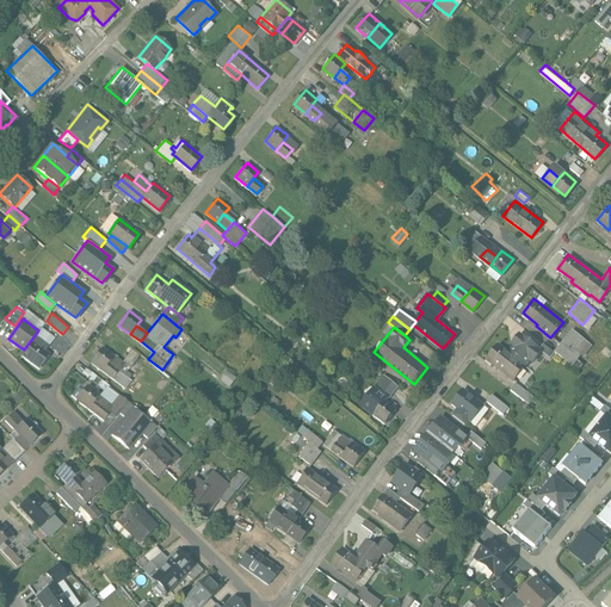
[(572,329),(555,351),(555,352),(572,364),(579,354),(574,351),(584,339),(572,329)]
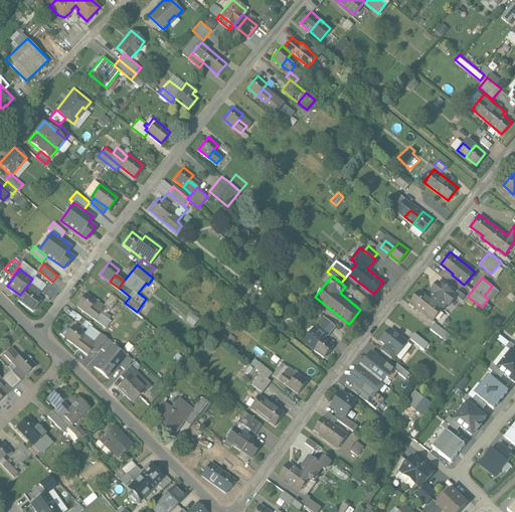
[(455,294),(438,281),(435,285),(436,286),(428,296),(443,307),(447,303),(449,305),(456,296),(457,295),(455,294)]
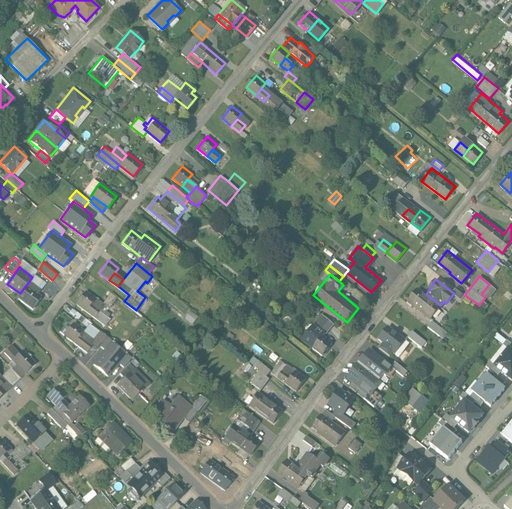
[(27,285),(18,297),(32,308),(41,296),(35,291),(38,287),(29,281),(26,285),(27,285)]
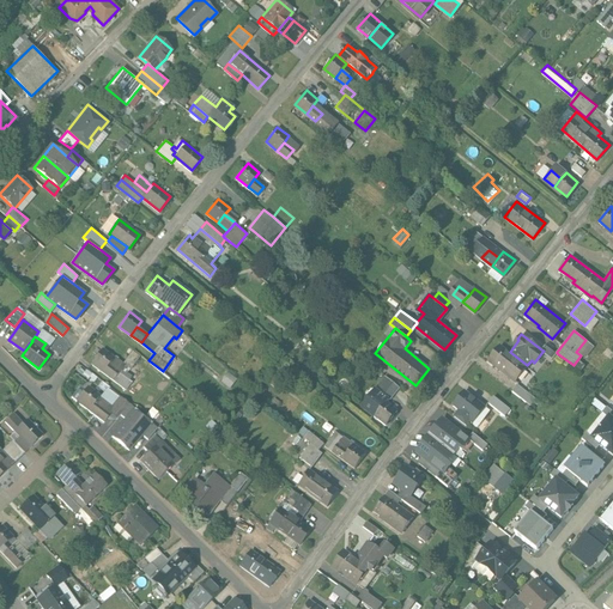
[(510,352),(501,343),(489,359),(515,381),(527,365),(510,352)]
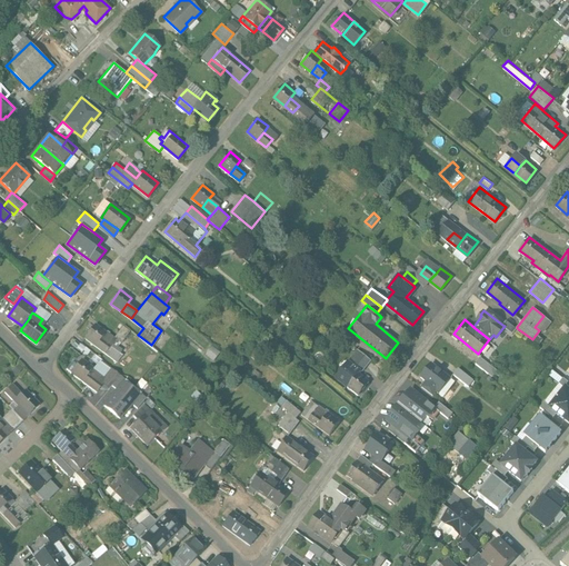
[(517,327),(506,319),(502,325),(505,326),(503,327),(512,334),(517,328),(517,327)]
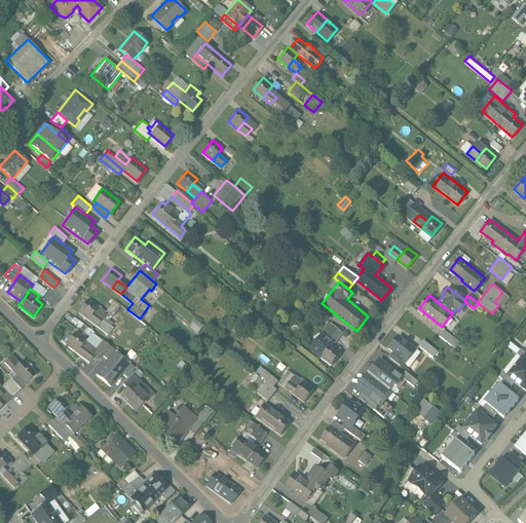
[(99,305),(88,298),(78,311),(88,319),(95,311),(99,305)]
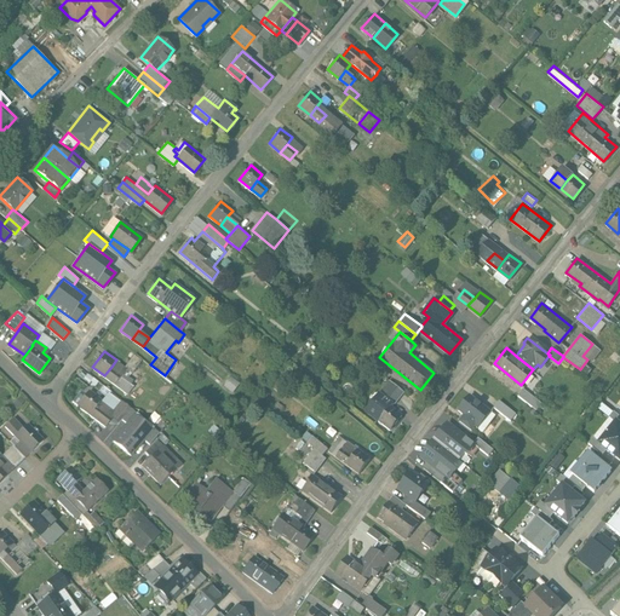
[(112,367),(104,375),(115,383),(121,374),(112,367)]
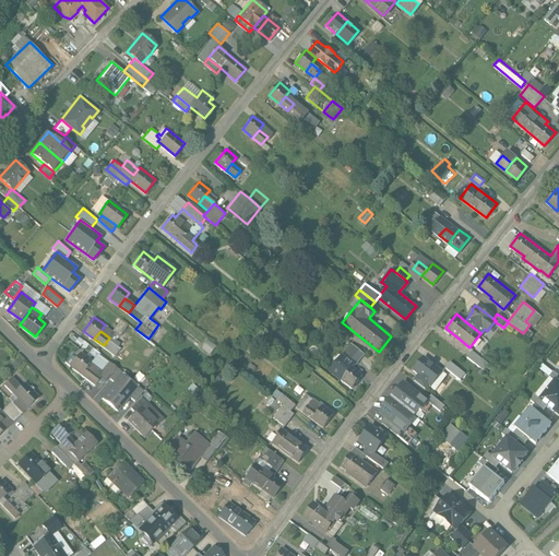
[(109,338),(104,345),(115,354),(120,347),(118,345),(120,342),(116,339),(118,335),(114,332),(109,338)]
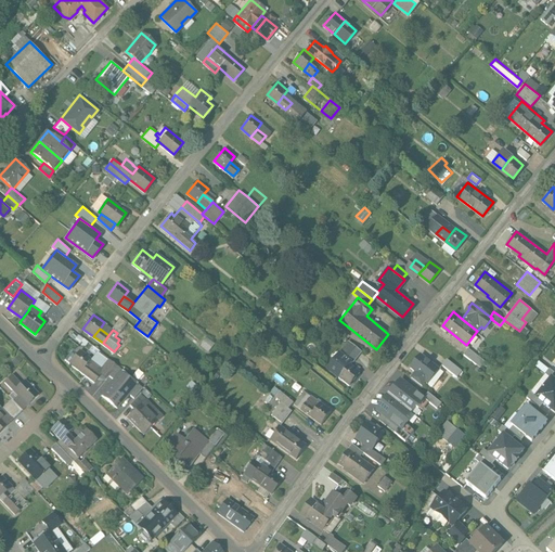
[(361,349),(349,339),(340,350),(343,352),(352,360),(361,349)]
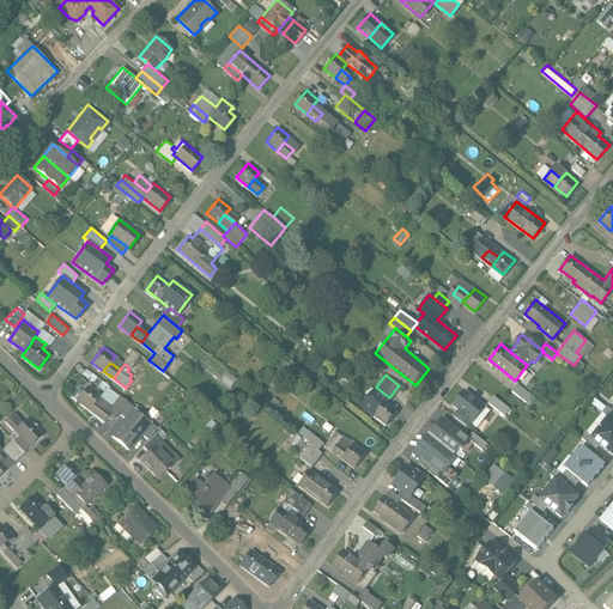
[(530,394),(517,383),(513,390),(525,400),(530,394)]
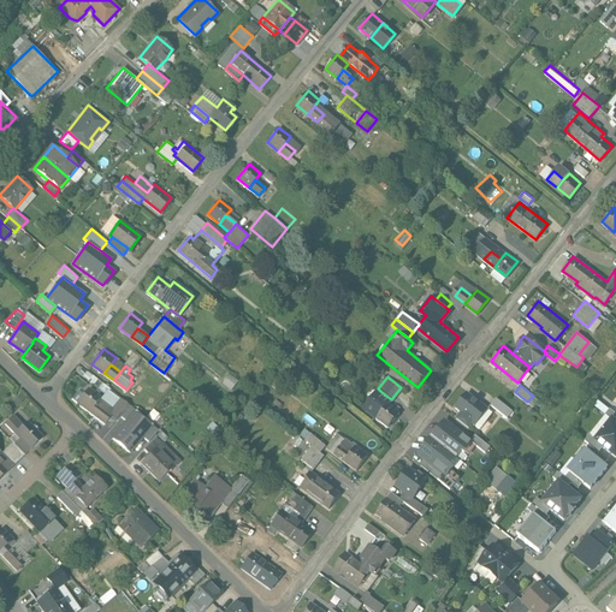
[(114,406),(89,387),(78,403),(105,422),(112,414),(116,408),(114,406)]
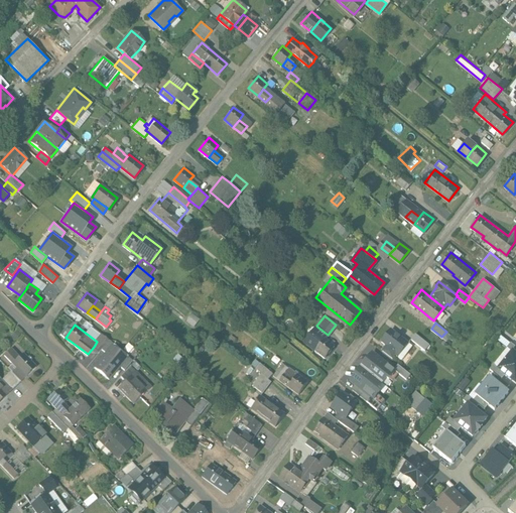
[(335,345),(326,338),(328,335),(318,328),(312,336),(310,334),(304,341),(325,357),(335,345)]
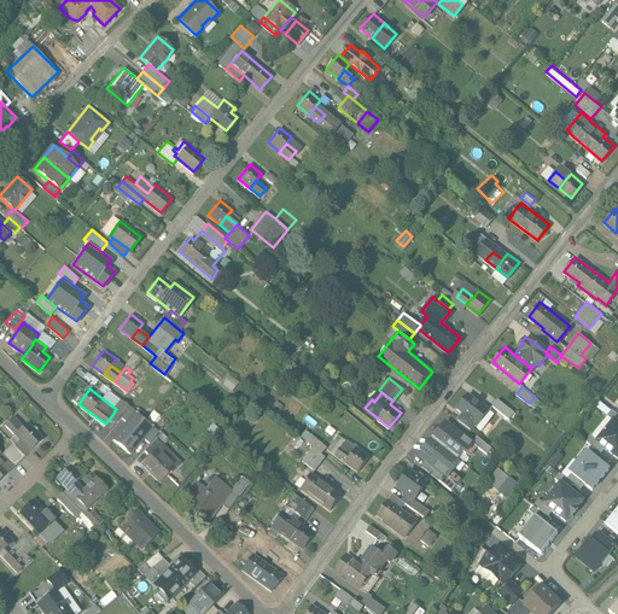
[(489,409),(468,392),(458,407),(462,411),(458,417),(468,425),(470,424),(471,425),(473,422),(477,425),(489,409)]
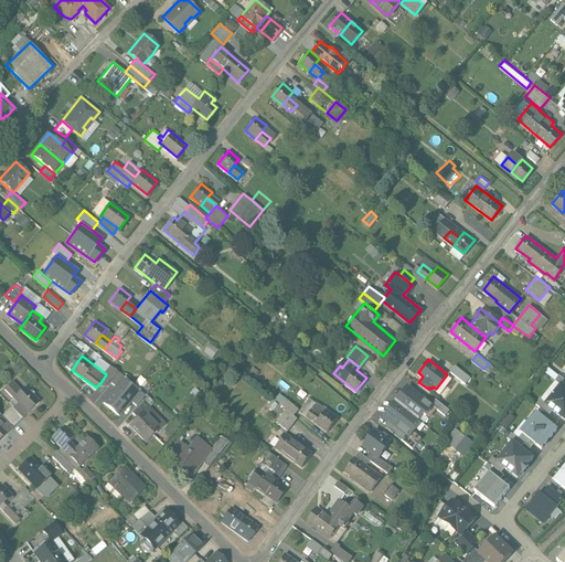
[(381,368),(372,360),(365,368),(374,375),(381,368)]
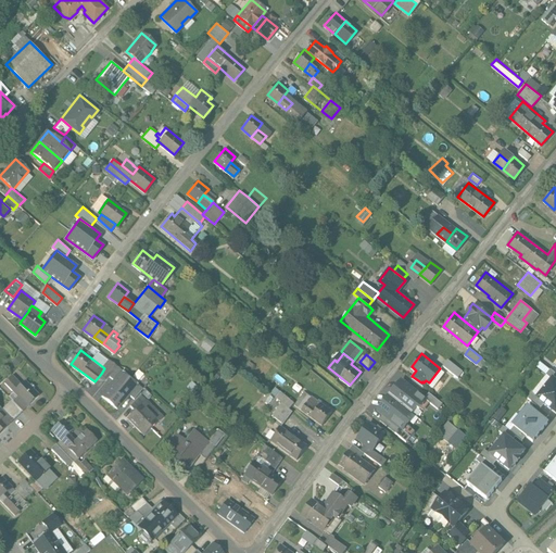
[(463,371),(447,359),(443,365),(457,376),(463,371)]
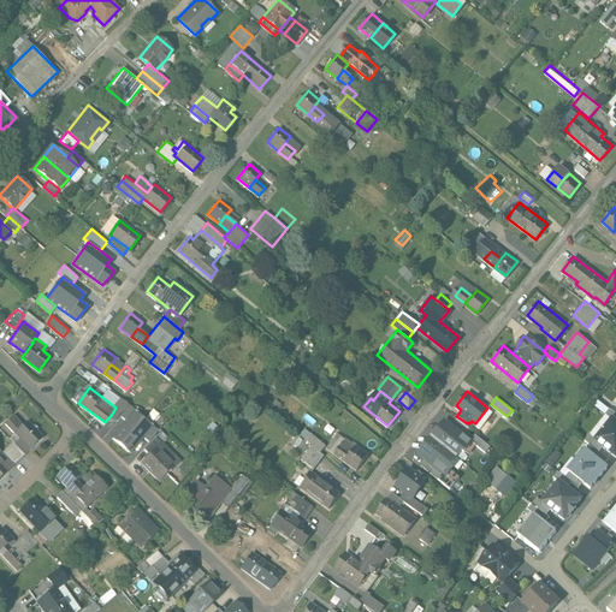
[(120,398),(114,406),(116,408),(112,414),(118,419),(120,415),(130,405),(120,398)]
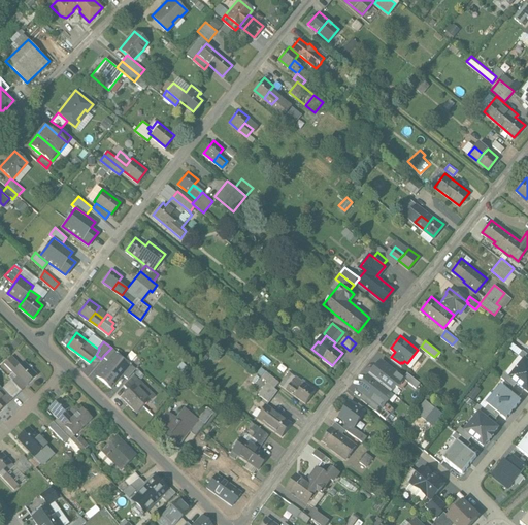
[(111,348),(103,356),(108,360),(114,354),(117,351),(111,348)]
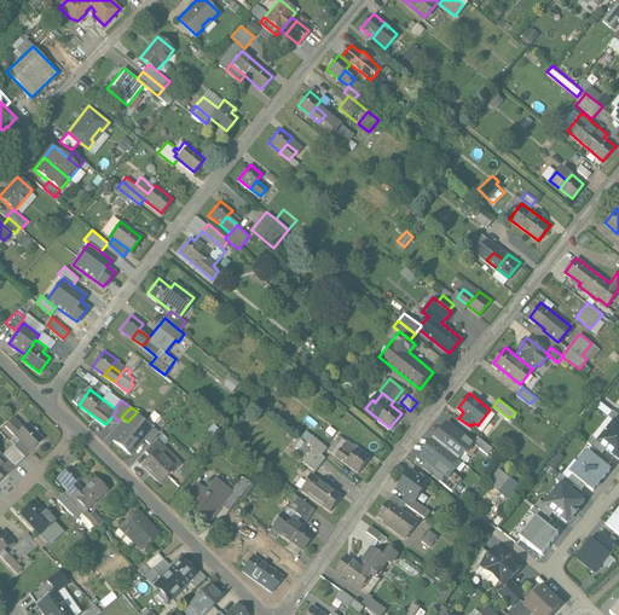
[(615,421),(618,423),(618,413),(613,410),(608,416),(614,421),(615,421)]
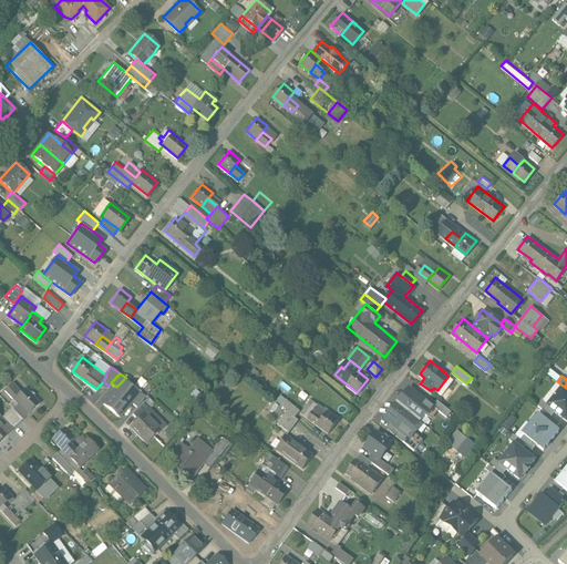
[(116,387),(104,402),(120,416),(131,401),(138,392),(123,380),(116,387)]
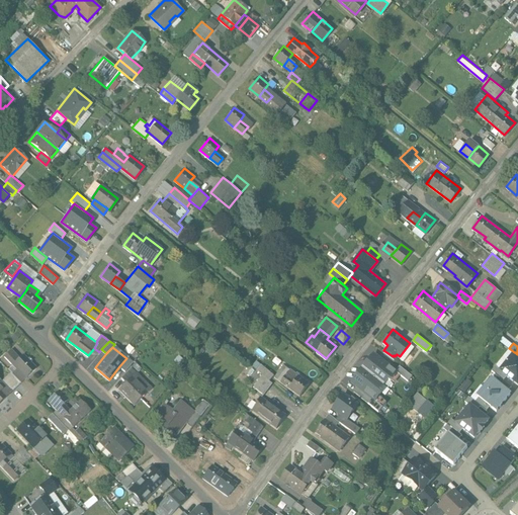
[(19,358),(11,349),(4,355),(12,364),(19,358)]
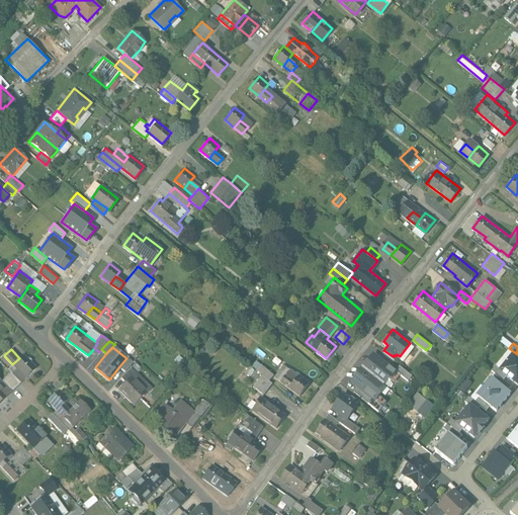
[(501,369),(507,374),(517,382),(517,354),(515,352),(514,352),(501,369)]
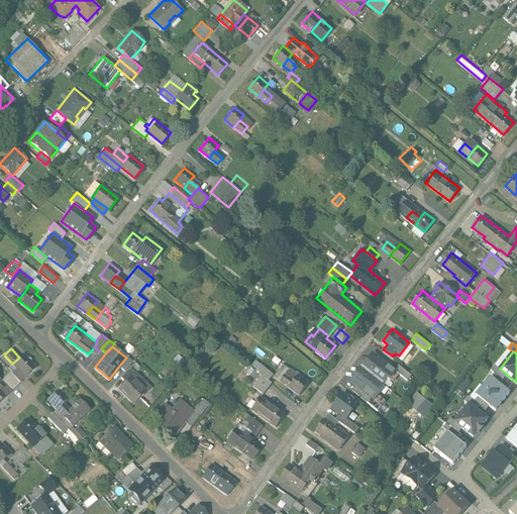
[(373,352),(362,366),(383,383),(387,378),(390,379),(397,371),(395,369),(388,364),(387,366),(377,357),(378,356),(373,352)]
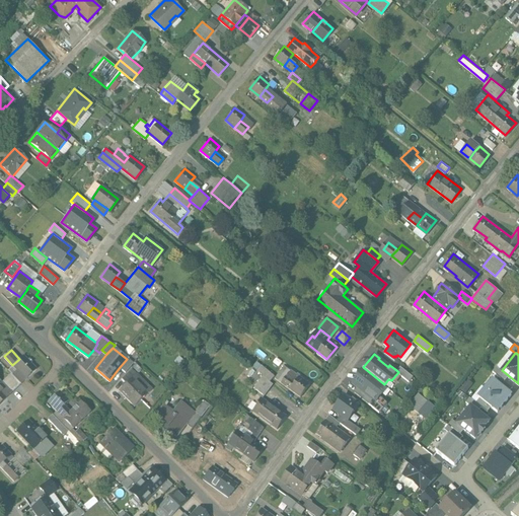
[(36,368),(23,355),(19,359),(12,365),(25,378),(36,368)]
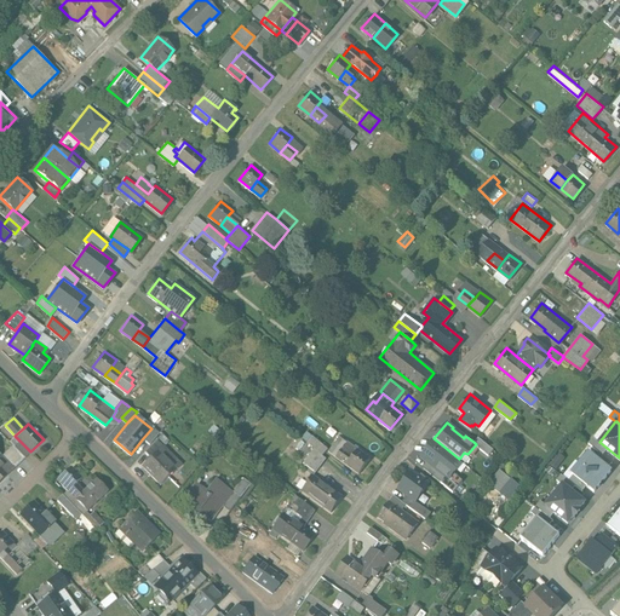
[(151,429),(143,438),(149,443),(159,432),(153,427),(151,429)]
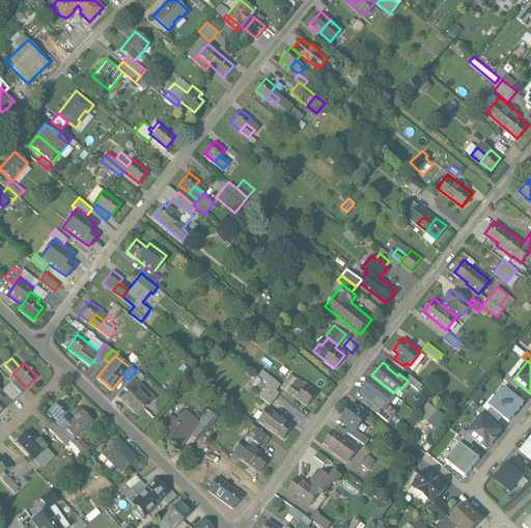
[(281,384),(268,372),(263,378),(277,389),(281,384)]
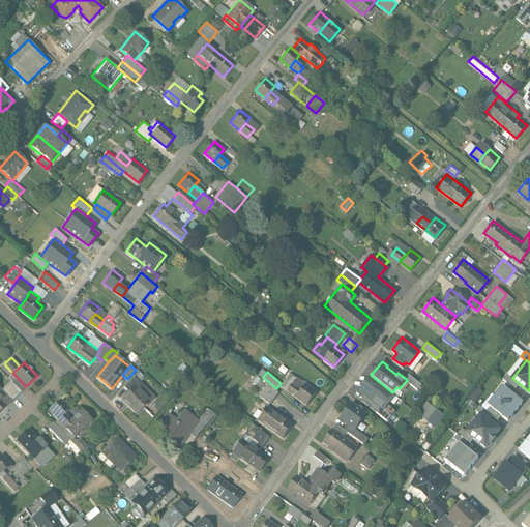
[(26,386),(12,373),(8,377),(11,380),(22,390),(26,386)]
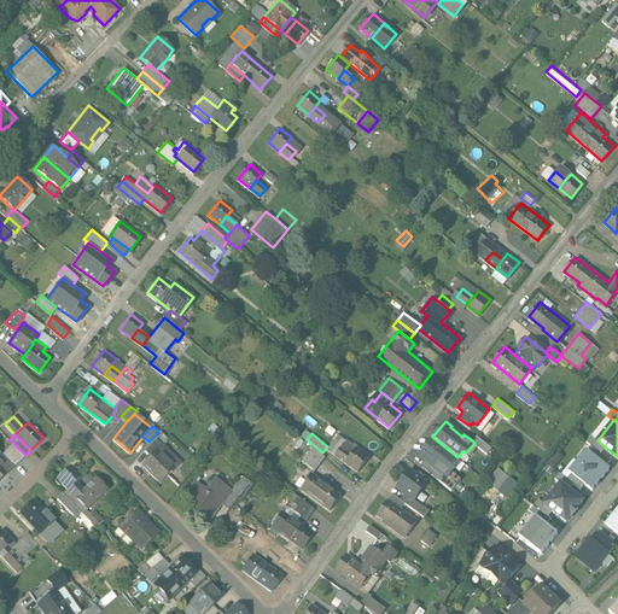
[(493,446),(477,434),(472,440),(474,443),(488,452),(493,446)]
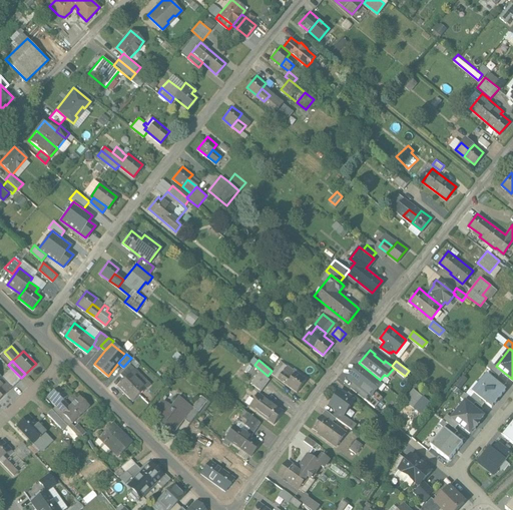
[(495,373),(498,376),(502,371),(496,366),(491,362),(487,366),(495,373)]
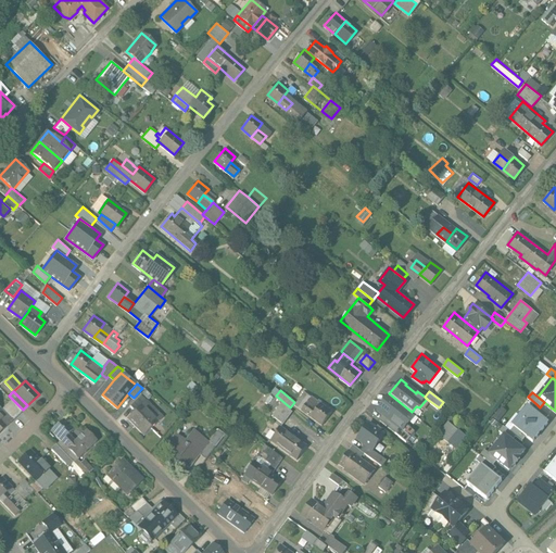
[(141,393),(130,405),(134,410),(136,411),(141,405),(142,405),(148,400),(141,393)]
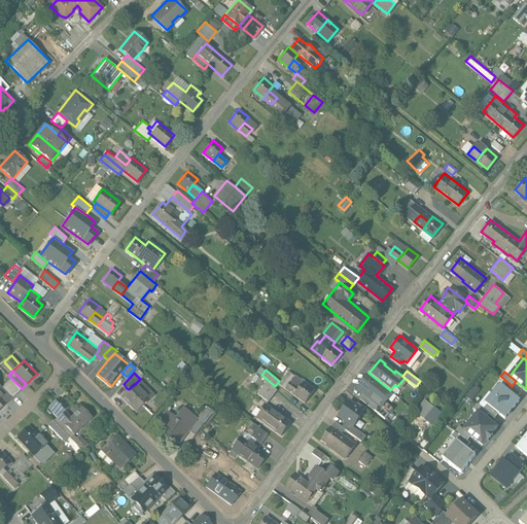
[(390,390),(369,373),(358,386),(369,394),(367,395),(379,404),(381,406),(385,402),(388,398),(385,396),(390,390)]
